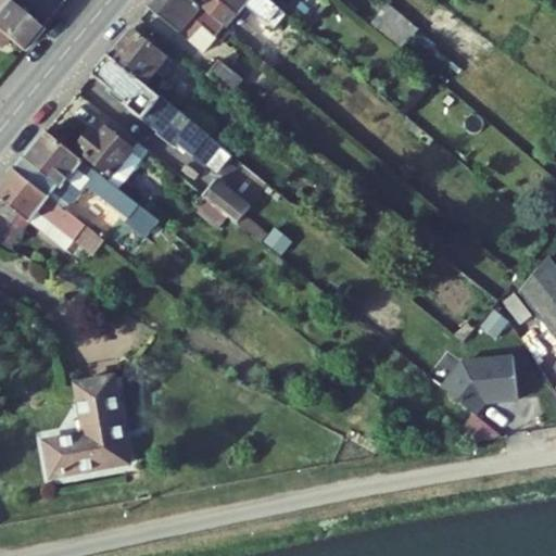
[(0,0),(0,7),(26,28),(49,0),(0,0)]
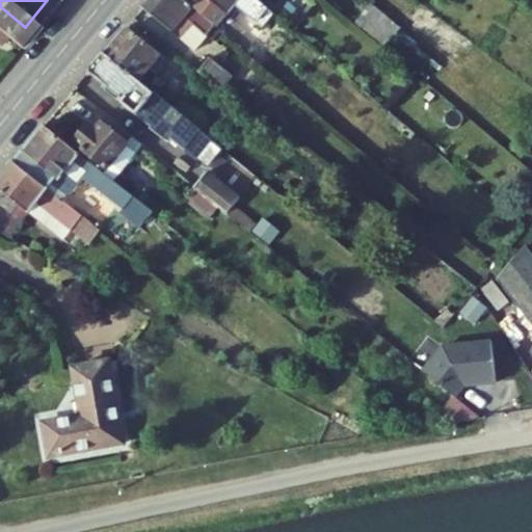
[(210,21),(185,0),(149,0),(143,7),(191,46),(202,32),(210,21)]
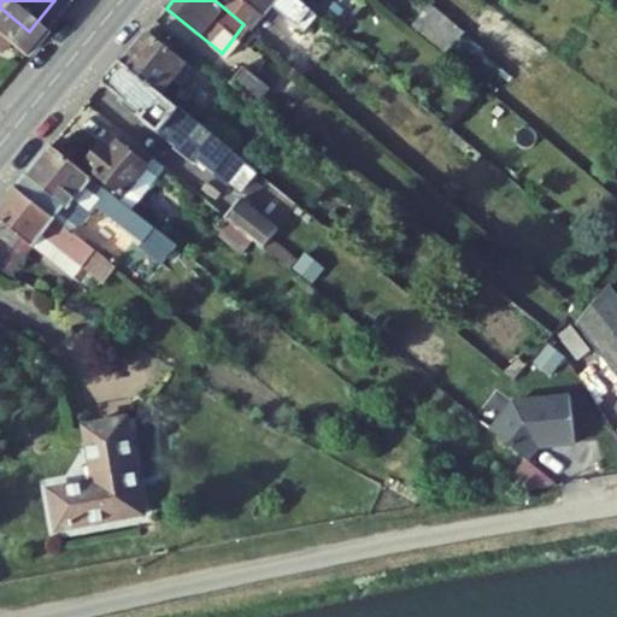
[(215,0),(244,24),(251,30),(253,31),(275,5),(305,30),(318,16),(299,0),(215,0)]
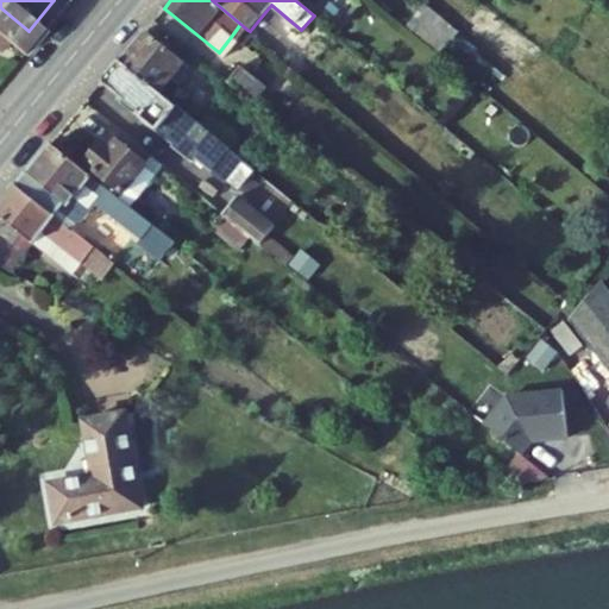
[(426,5),(407,26),(441,55),(459,33),(426,5)]
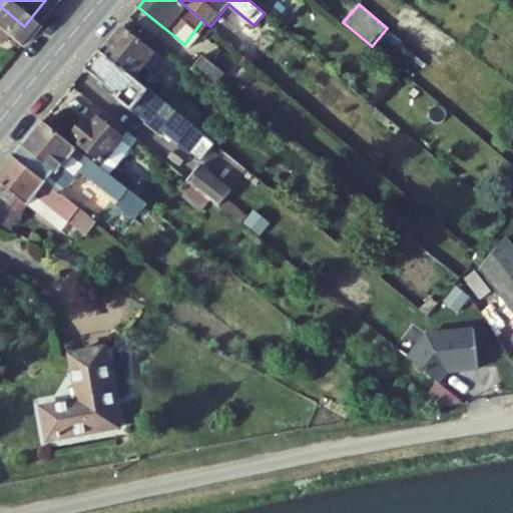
[(0,40),(7,46),(24,26),(0,6),(0,40)]
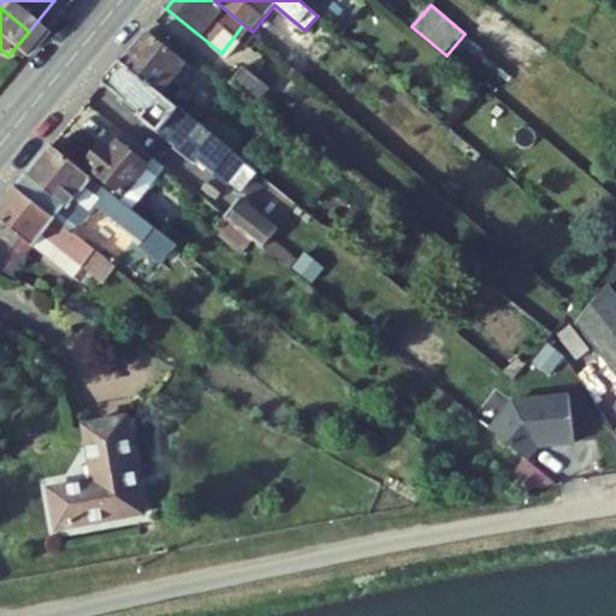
[(241,42),(250,30),(243,24),(234,37),(241,42)]
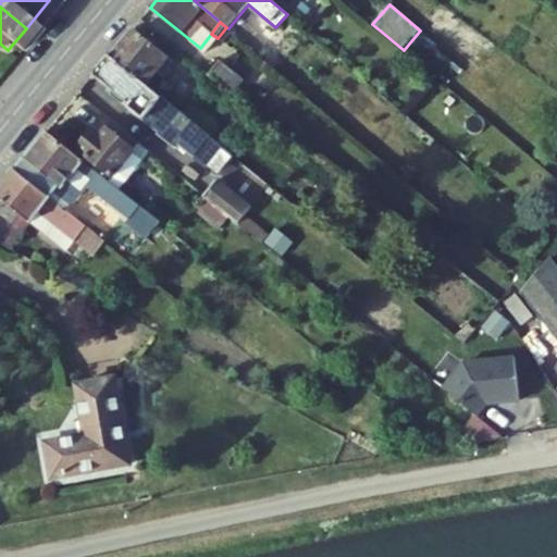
[(174,60),(134,27),(110,54),(147,85),(165,62),(169,65),(174,60)]
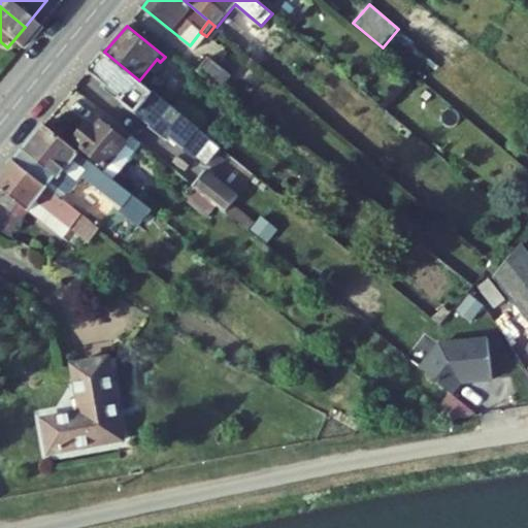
[(139,80),(104,52),(89,70),(124,98),(123,100),(123,101),(153,125),(152,126),(167,138),(170,134),(186,146),(187,146),(196,154),(197,153),(207,161),(219,146),(212,142),(213,141),(139,80)]
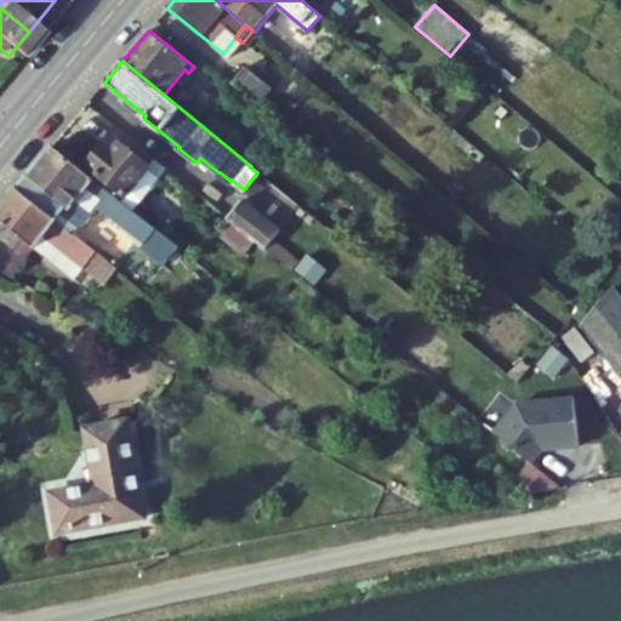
[(245,67),(233,83),(261,106),(273,89),(245,67)]
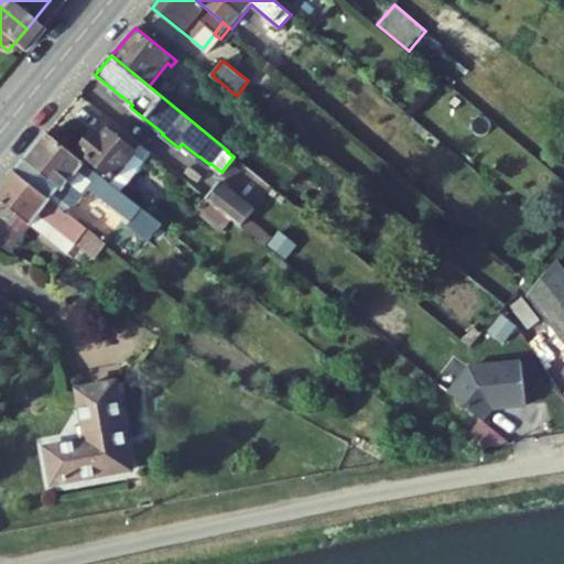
[(117,136),(109,130),(102,138),(109,143),(117,136)]
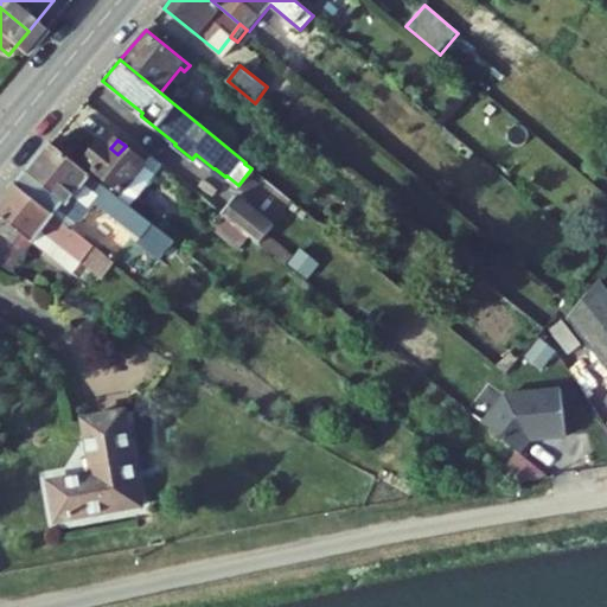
[(102,141),(82,167),(121,198),(138,178),(148,165),(146,164),(126,146),(117,154),(110,148),(102,141)]
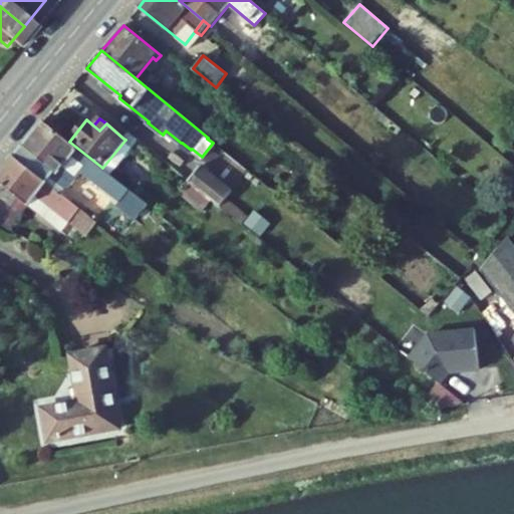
[(43,120),(14,157),(63,196),(82,173),(120,203),(131,191),(102,168),(69,142),(43,120)]
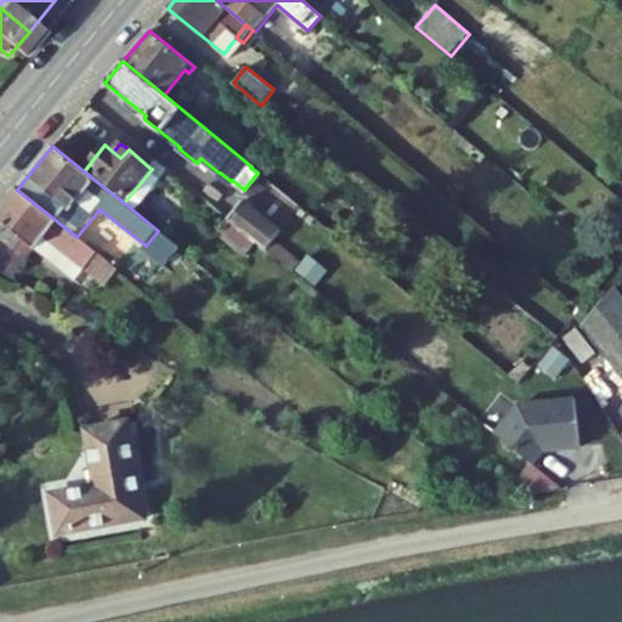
[(156,160),(150,168),(152,169),(141,182),(152,190),(168,170),(156,160)]
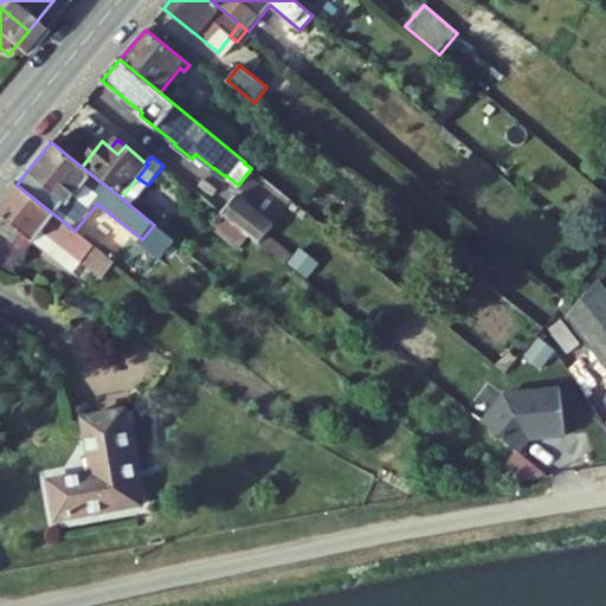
[(17,185),(0,205),(0,264),(12,271),(34,244),(44,231),(83,263),(103,278),(115,262),(75,231),(17,185)]
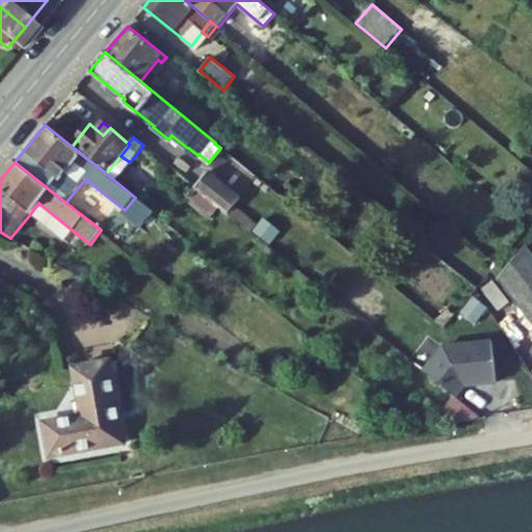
[(210,171),(195,189),(229,214),(236,206),(243,197),(210,171)]
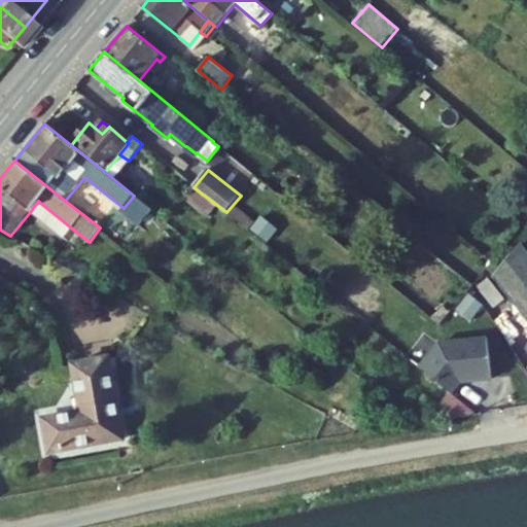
[(134,196),(124,208),(128,211),(138,198),(134,196)]
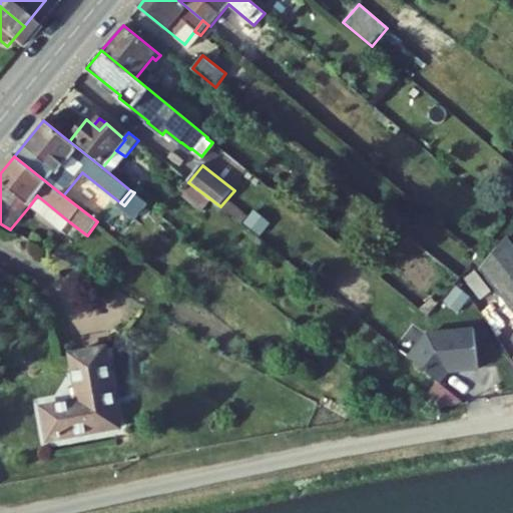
[(37,195),(29,206),(62,232),(70,222),(37,195)]
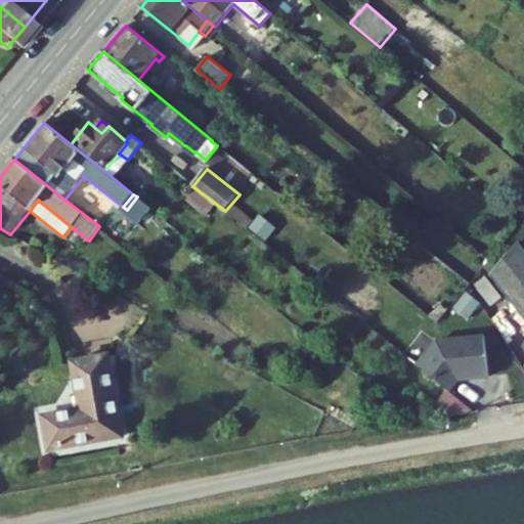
[(254,221),(232,203),(225,211),(248,229),(254,221)]
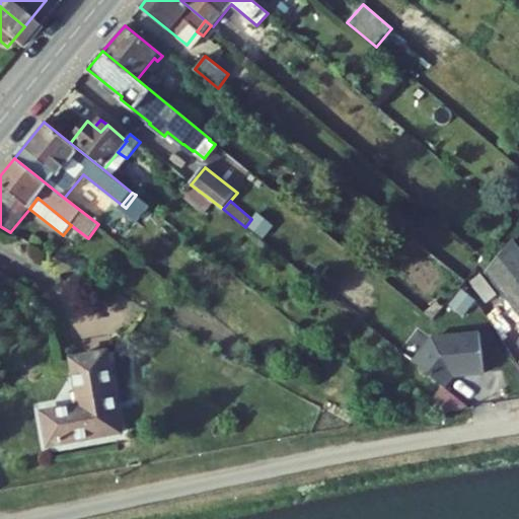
[(518,247),(514,241),(488,273),(518,313),(518,247)]
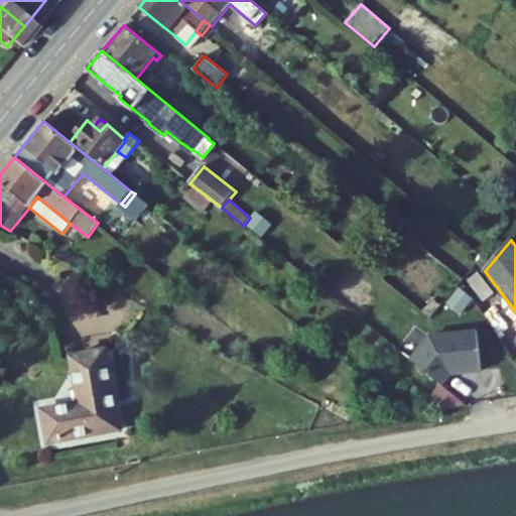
[(478,272),(468,280),(484,302),(495,293),(478,272)]
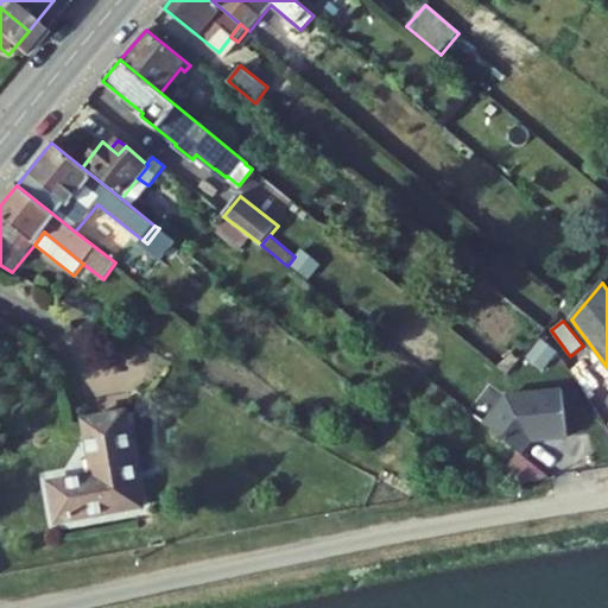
[(531,441),(568,437),(562,390),(506,396),(485,424),(521,454),(531,441)]
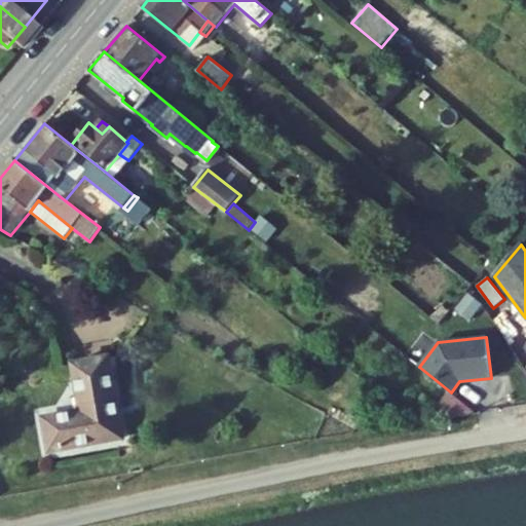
[(109,357),(72,363),(81,410),(43,417),(49,452),(123,438),(109,357)]
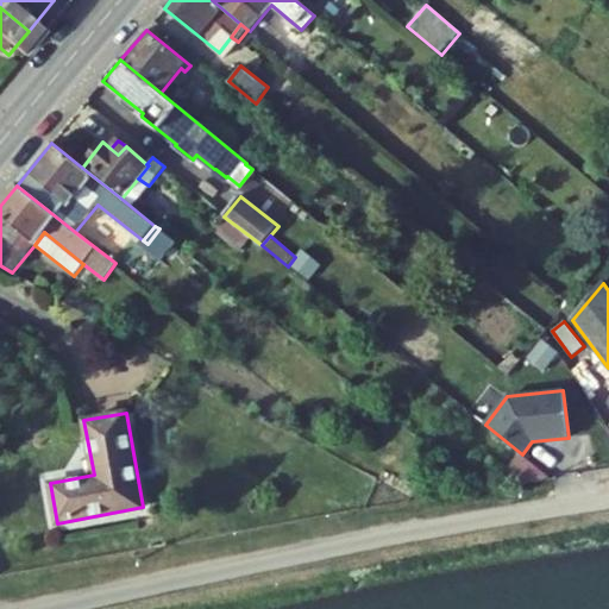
[(525,456),(514,470),(529,483),(554,479),(541,469),(525,456)]
